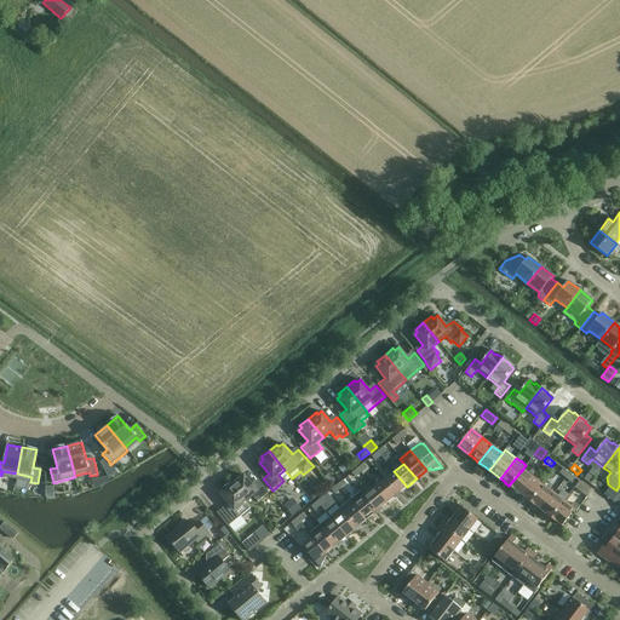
[(521,494),(533,477),(537,472),(533,470),(530,470),(528,474),(523,469),(509,486),(515,491),(515,489),(521,494)]
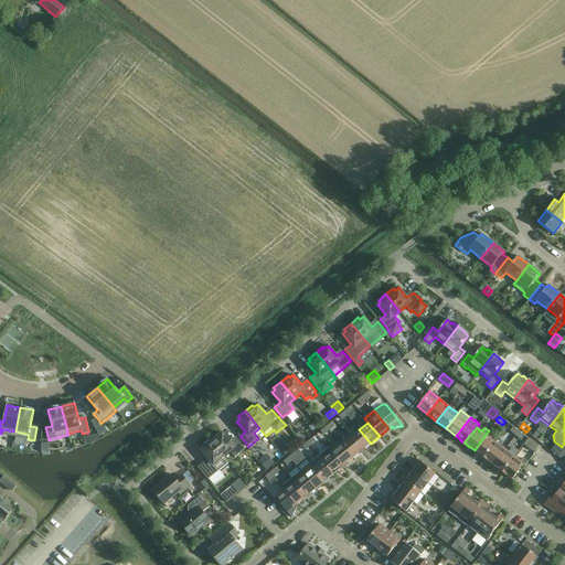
[(350,437),(350,438),(361,451),(371,444),(359,429),(350,437)]
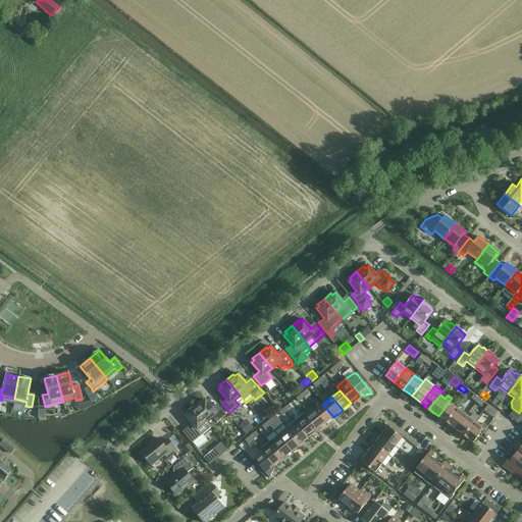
[(194,406),(207,422),(212,417),(217,422),(226,415),(218,405),(213,409),(205,400),(202,403),(201,401),(194,406)]
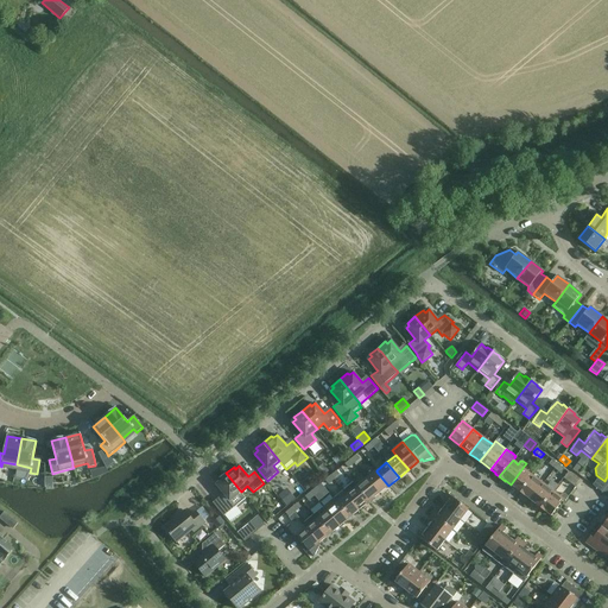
[(520,493),(533,476),(523,468),(511,485),(515,488),(515,489),(520,493)]
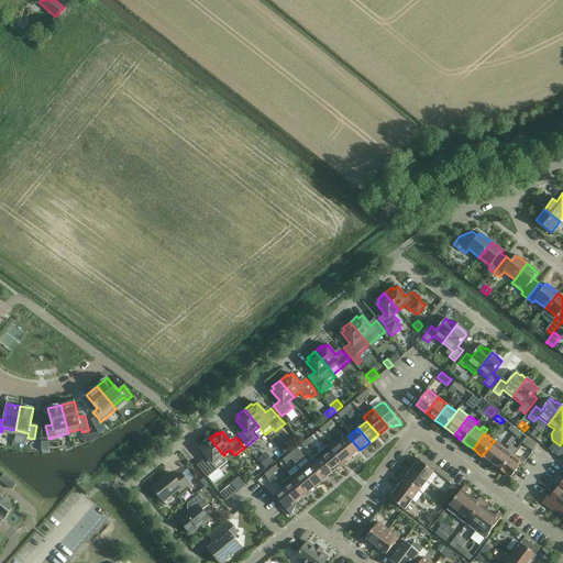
[(349,437),(340,443),(351,457),(360,450),(349,437)]
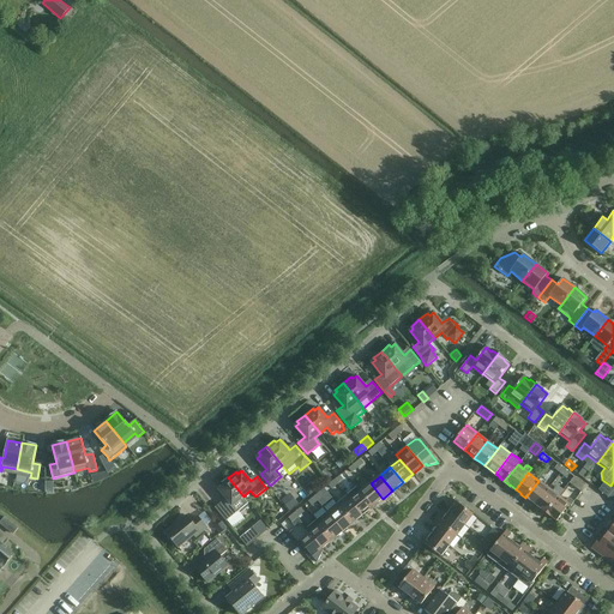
[(579,491),(584,485),(573,476),(569,482),(579,491)]
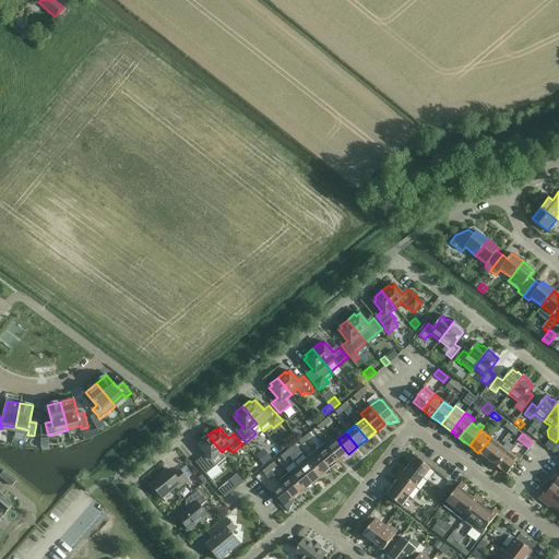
[(205,453),(195,462),(205,475),(226,458),(222,452),(207,435),(200,441),(202,443),(199,445),(205,453)]
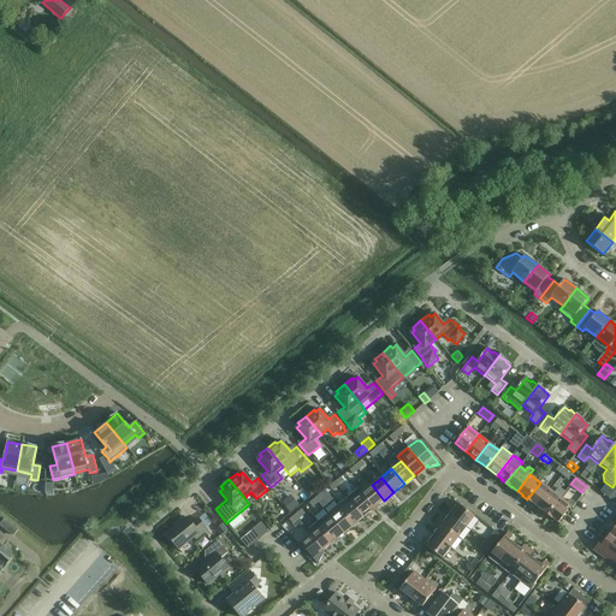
[(538,507),(550,490),(540,483),(527,499),(532,503),(538,507)]
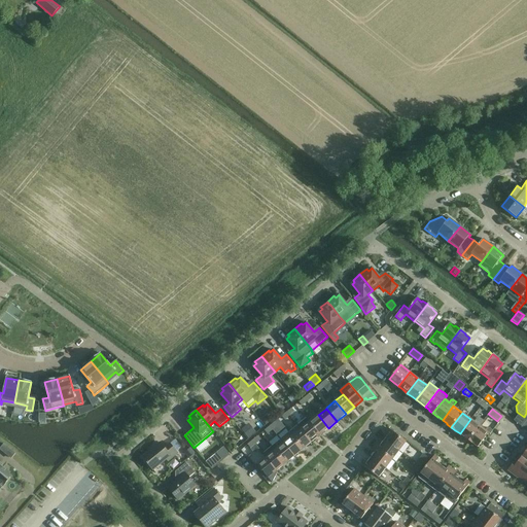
[(320,435),(328,428),(318,415),(309,422),(320,435)]
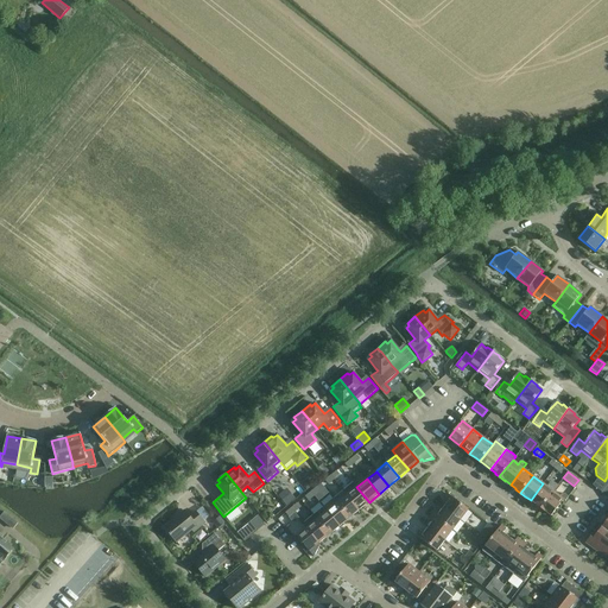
[(308,480),(302,483),(306,491),(312,486),(308,480)]
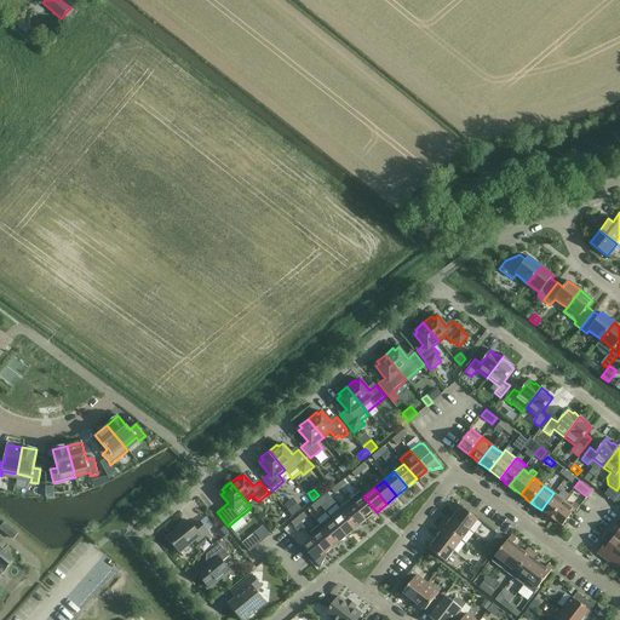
[(377,512),(363,497),(360,492),(350,500),(366,520),(377,512)]
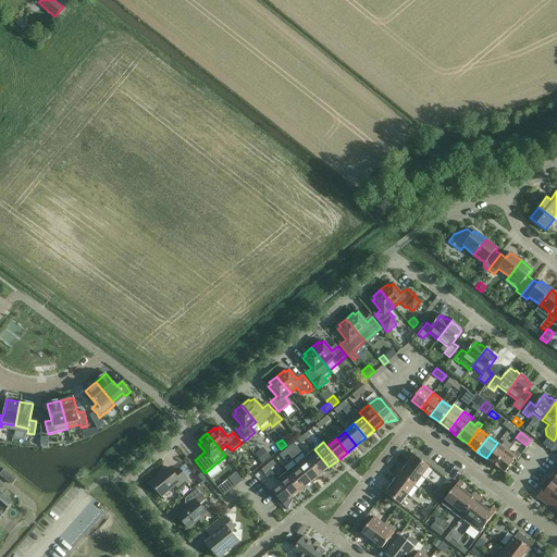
[(495,466),(507,450),(497,443),(486,458),(491,462),(495,466)]
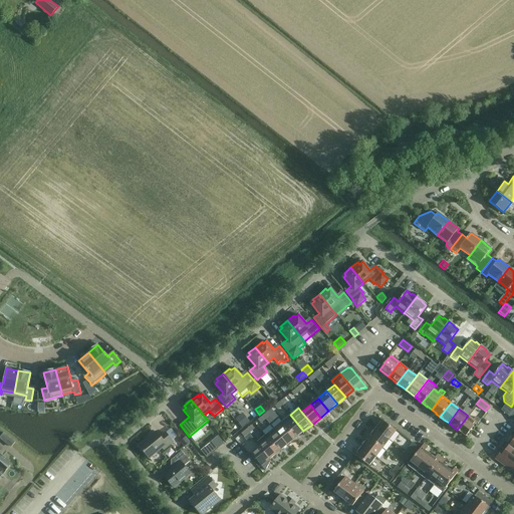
[(262,416),(266,420),(271,416),(268,412),(262,416)]
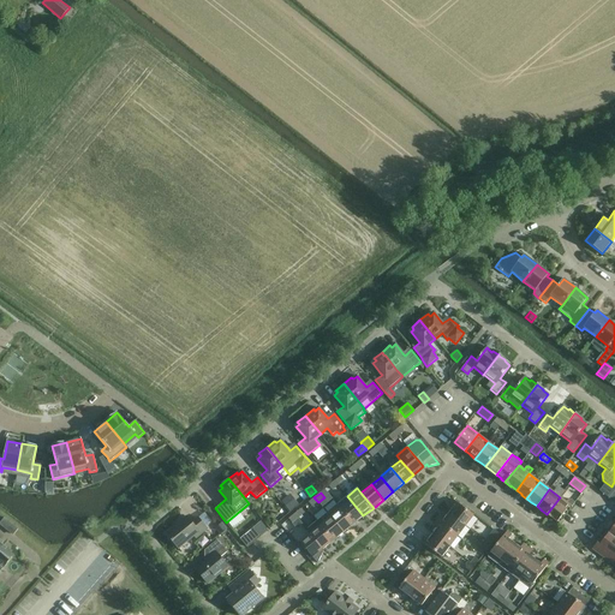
[(290,494),(281,501),(290,512),(298,505),(290,494)]
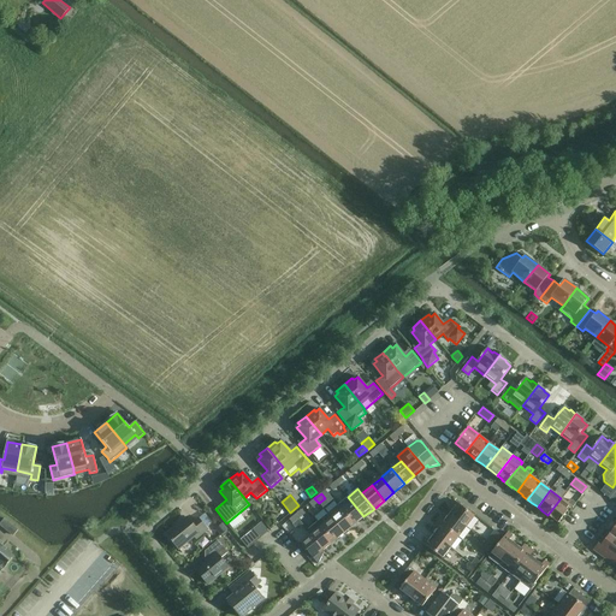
[(354,525),(363,516),(348,497),(337,505),(354,525)]
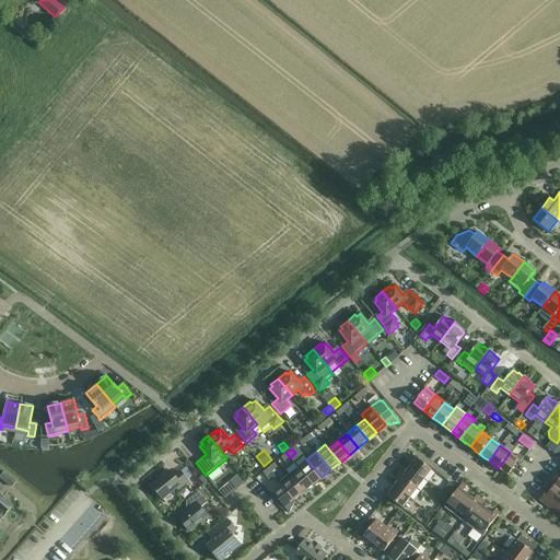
[(510,453),(498,468),(502,471),(508,475),(520,461),(520,462),(521,461),(522,458),(523,457),(520,455),(517,455),(515,457),(510,453)]
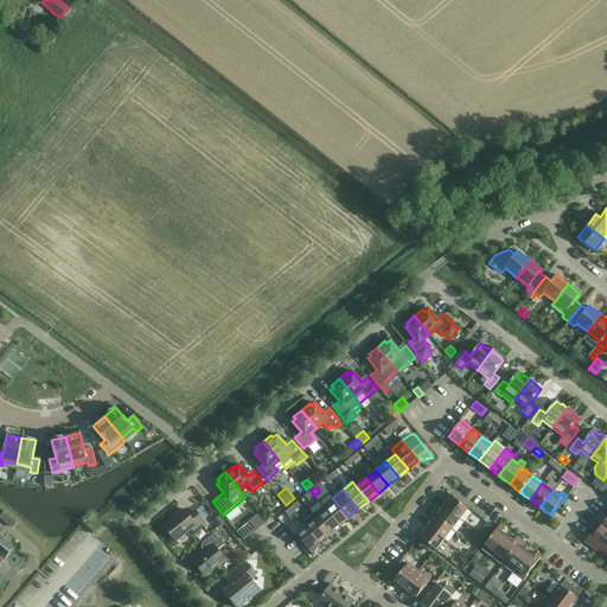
[(442,506),(459,519),(467,509),(447,493),(443,498),(447,502),(442,506)]
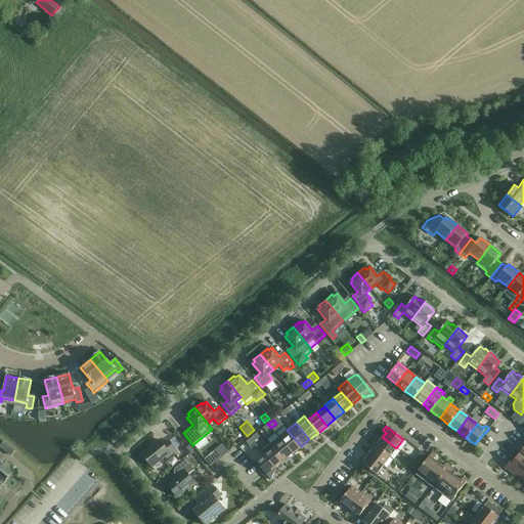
[(292,453),(301,446),(287,430),(278,437),(292,453)]
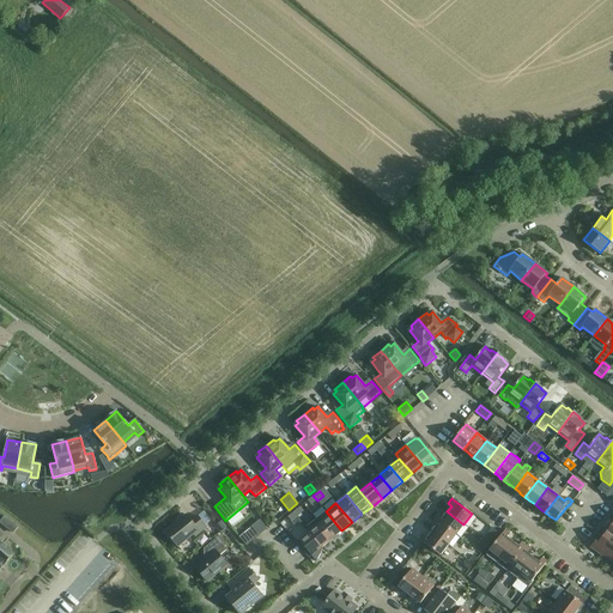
[(326,511),(316,520),(332,539),(341,530),(326,511)]
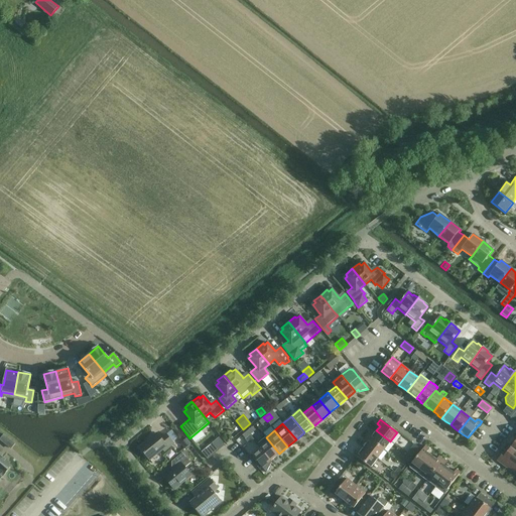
[(384,450),(390,441),(376,430),(373,435),(369,432),(366,436),(384,450)]
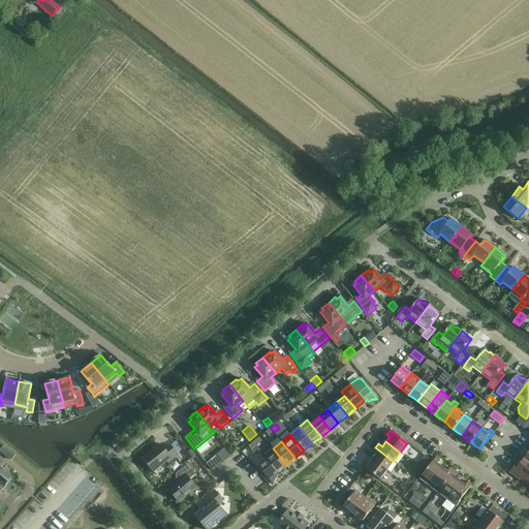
[(165,449),(160,444),(143,460),(153,472),(166,461),(168,463),(178,455),(170,445),(165,449)]
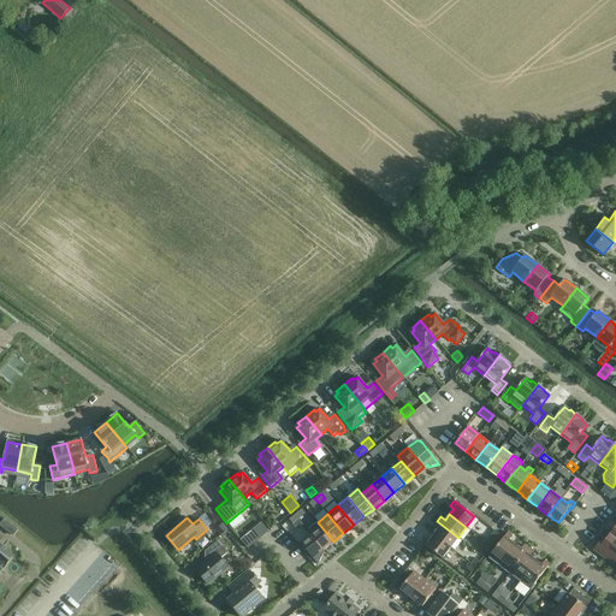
[(450,548),(458,538),(437,521),(434,526),(438,529),(433,535),(450,548)]
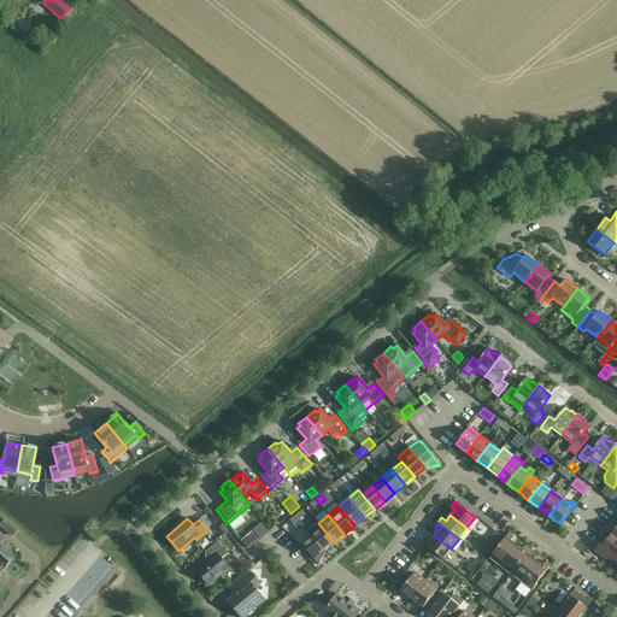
[(18,530),(10,523),(4,530),(13,538),(18,530)]
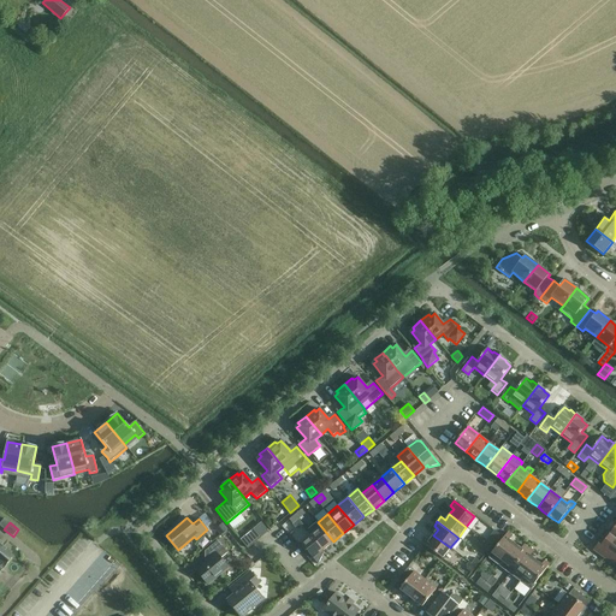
[(333,542),(318,522),(307,531),(311,535),(324,550),(333,542)]
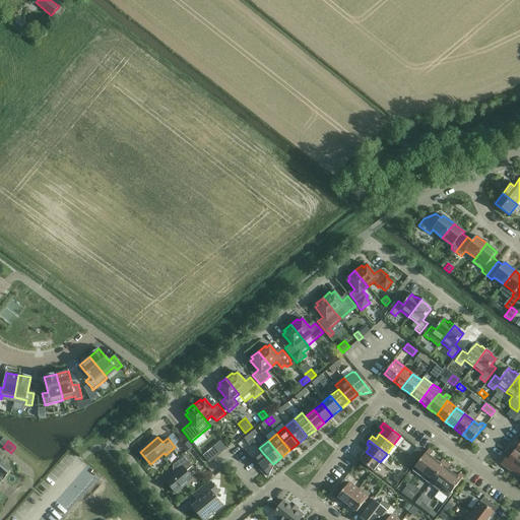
[(187,442),(181,446),(186,452),(191,447),(187,442)]
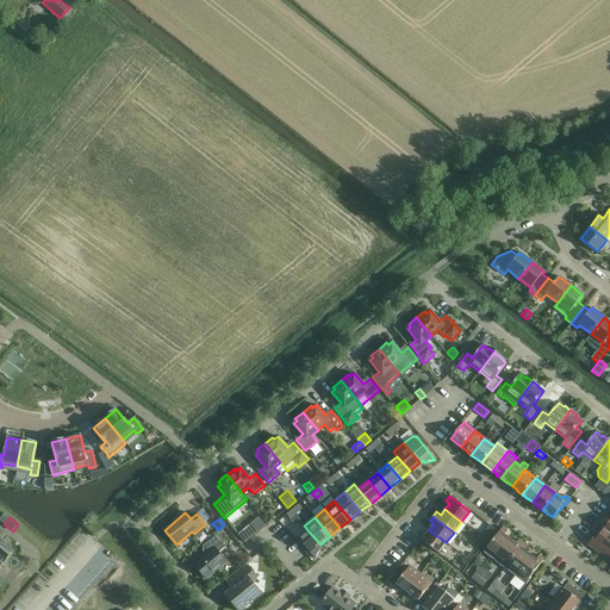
[(253,522),(238,534),(246,543),(253,537),(260,531),(253,522)]
